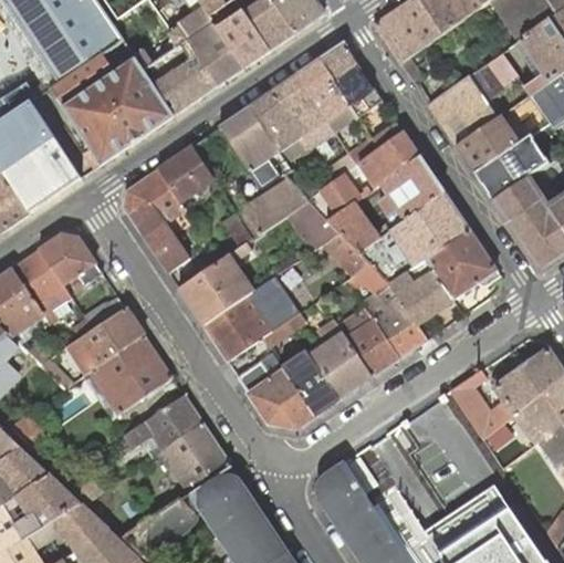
[(6,0),(61,80),(95,55),(56,0),(6,0)]
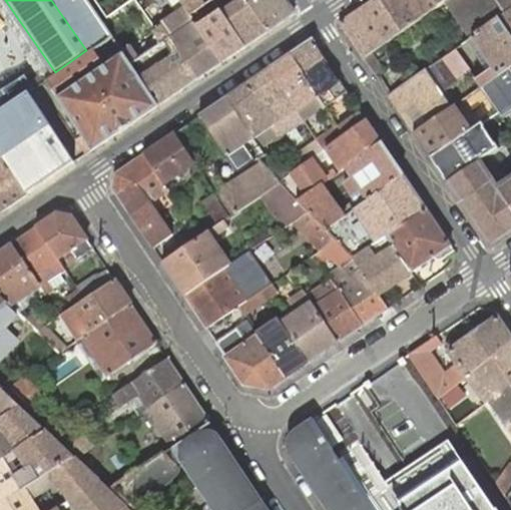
[(51,0),(86,50),(91,47),(110,34),(86,0),(51,0)]
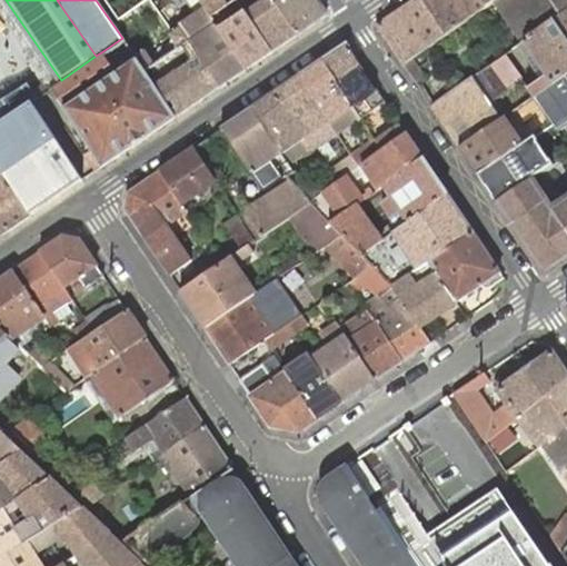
[(205,7),(200,0),(194,0),(188,3),(195,13),(178,25),(187,38),(218,85),(244,67),(217,26),(209,15),(205,7)]
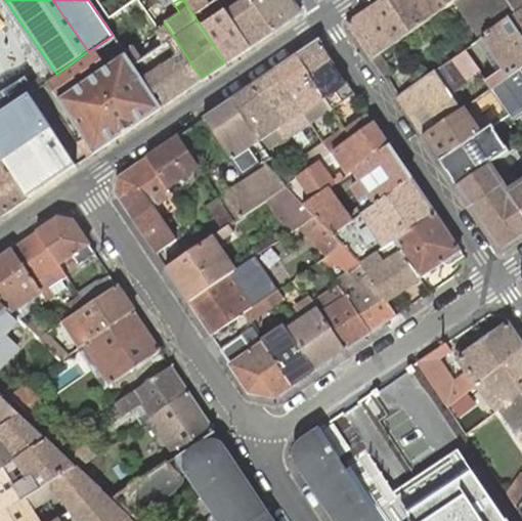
[(184,0),(188,6),(192,13),(208,2),(209,2),(208,0),(184,0)]
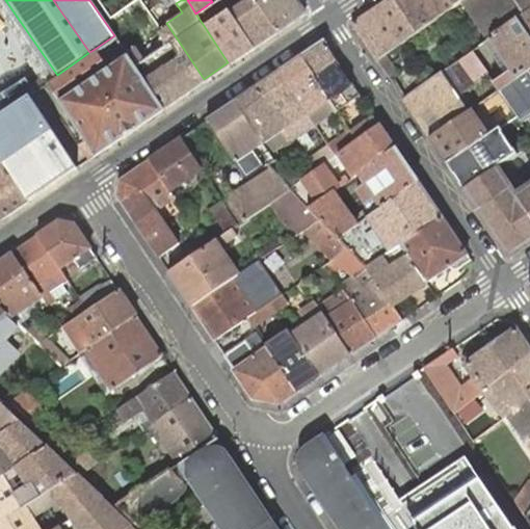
[(253,47),(228,8),(219,14),(215,7),(222,2),(221,0),(214,0),(212,2),(211,2),(195,14),(203,24),(228,62),(253,47)]
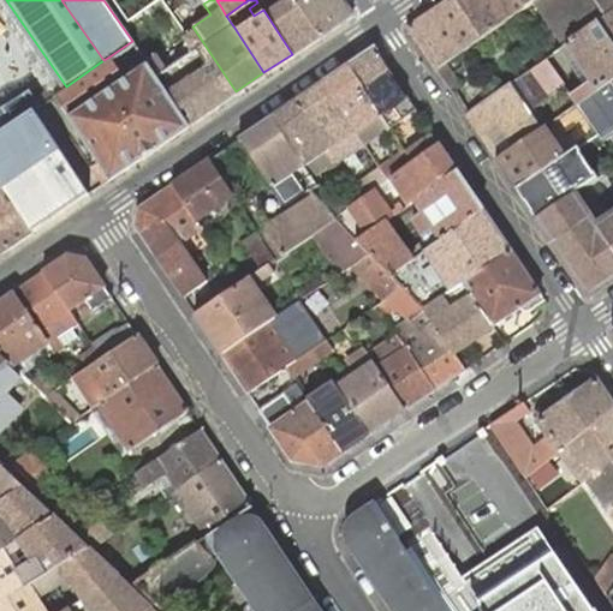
[(278,0),(263,10),(292,54),(319,34),(296,0),(278,0)]
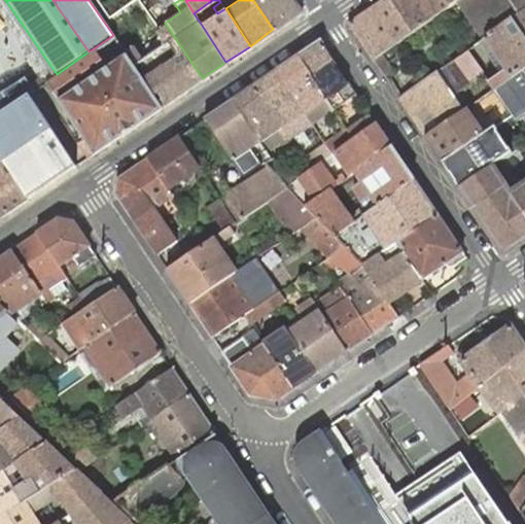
[(301,11),(293,0),(253,0),(273,29),(301,11)]
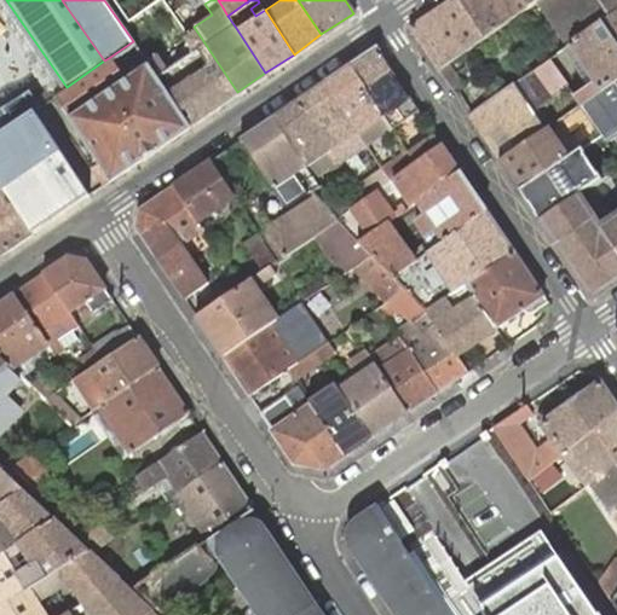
[(443,0),(408,23),(437,67),(448,59),(471,44),(470,42),(482,34),(459,0),(443,0)]
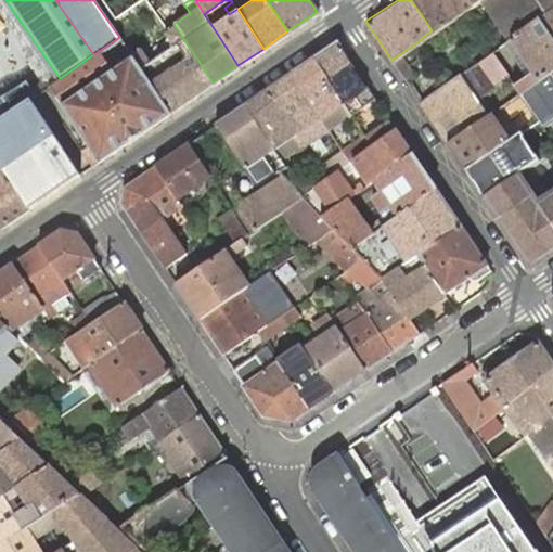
[(411,0),(432,30),(472,3),(470,0),(411,0)]
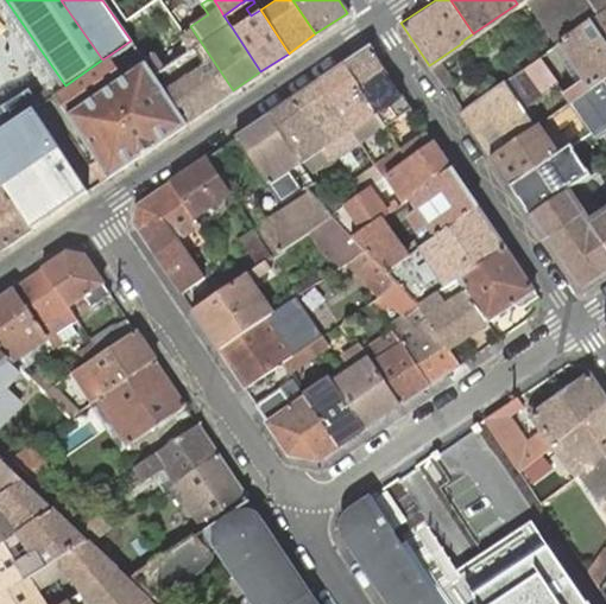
[(529,0),(559,42),(591,19),(605,8),(605,0),(529,0)]
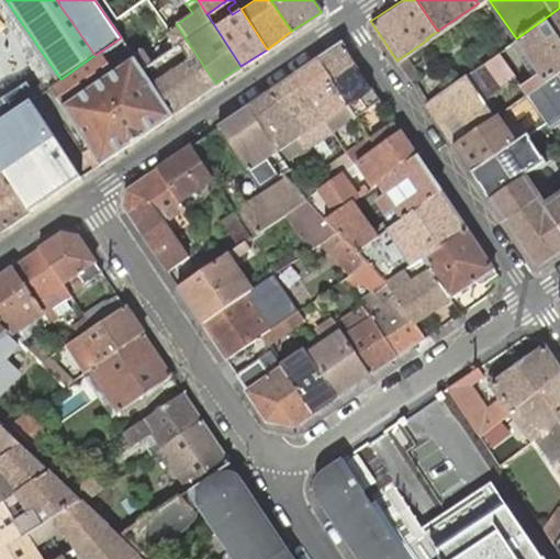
[(559,8),(546,18),(516,38),(539,74),(523,86),(525,90),(527,92),(545,80),(557,71),(559,68),(559,8)]
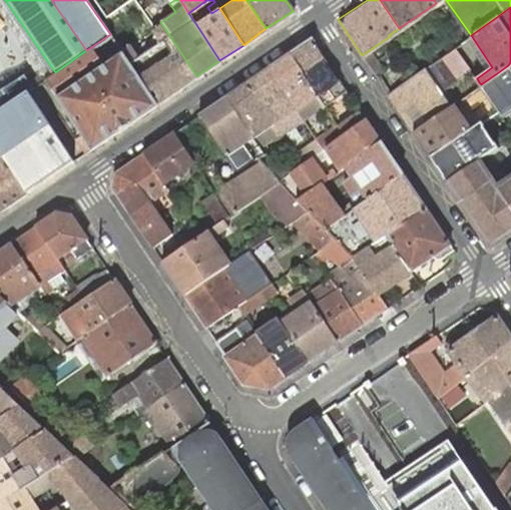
[(168,34),(160,22),(151,28),(159,41),(138,55),(129,42),(119,48),(122,51),(128,60),(156,102),(196,76),(168,34)]
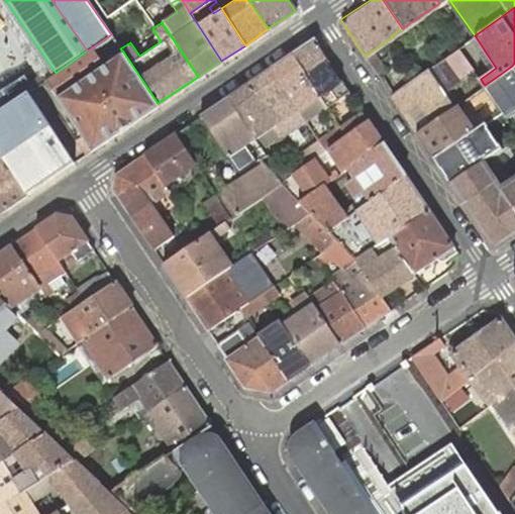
[(313,38),(291,53),(319,94),(324,101),(326,105),(348,90),(341,79),(313,38)]
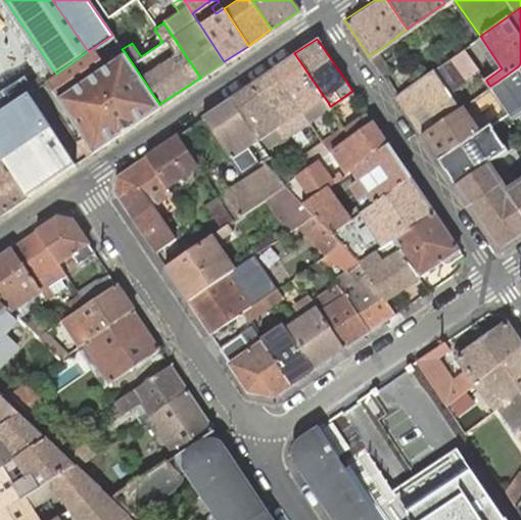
[(464,47),(451,55),(467,78),(479,69),(464,47)]
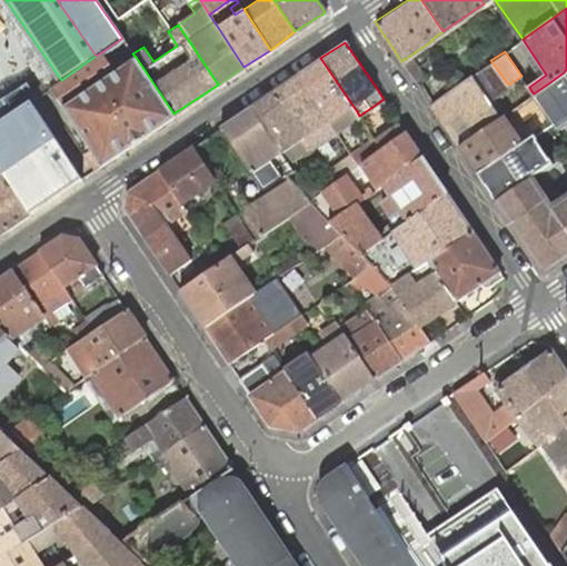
[(101,52),(96,56),(61,80),(49,87),(61,108),(90,149),(83,154),(92,169),(100,165),(173,113),(142,67),(136,57),(115,71),(101,52)]
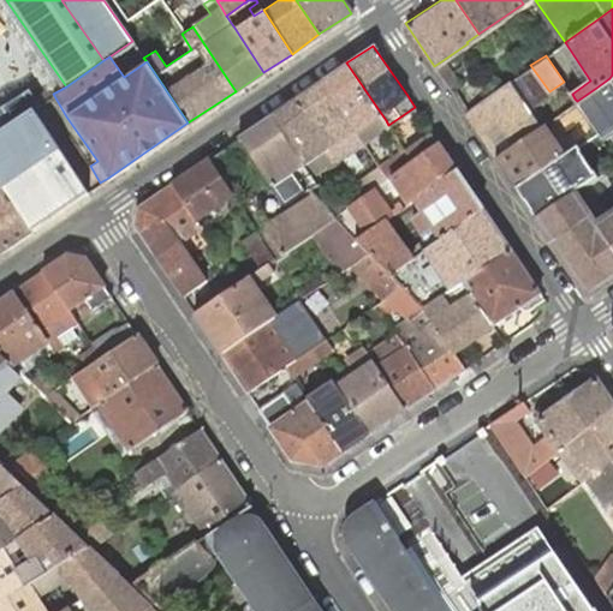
[(459,79),(445,59),(434,66),(448,88),(459,79)]
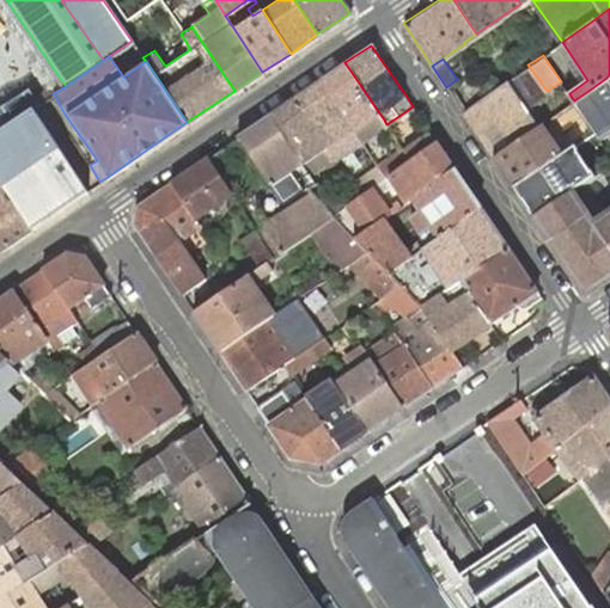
[(345,62),(319,80),(353,129),(358,136),(384,120),(378,111),(345,62)]
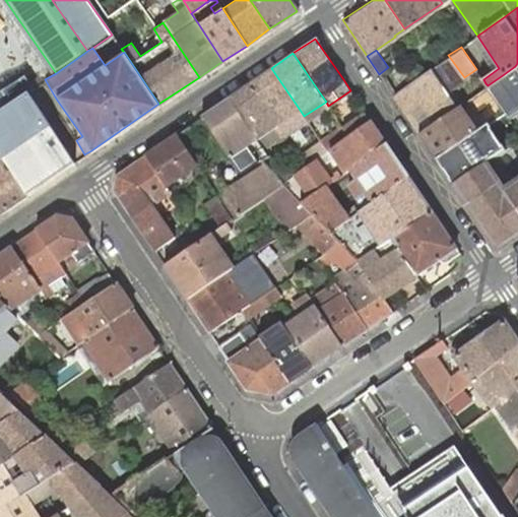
[(464,77),(448,55),(392,93),(417,132),(459,102),(460,102),(450,86),(464,77)]
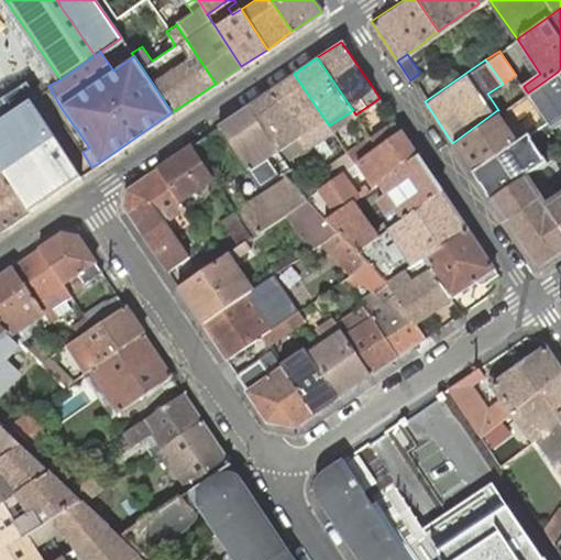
[(560,117),(560,75),(558,72),(546,80),(528,92),(547,118),(551,123),(560,117)]
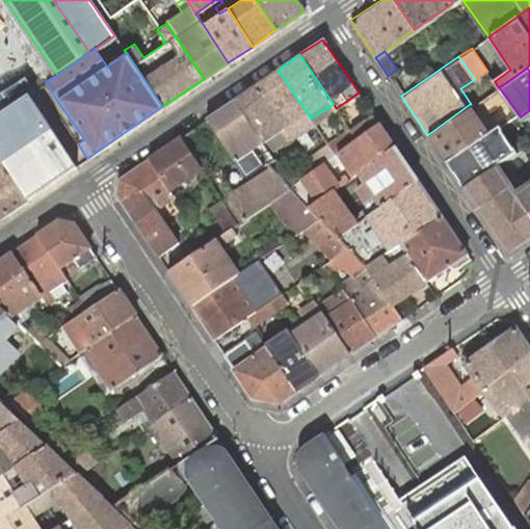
[(277,70),(256,84),(284,127),(289,123),(296,132),(310,123),(311,120),(311,118),(307,112),(277,70)]
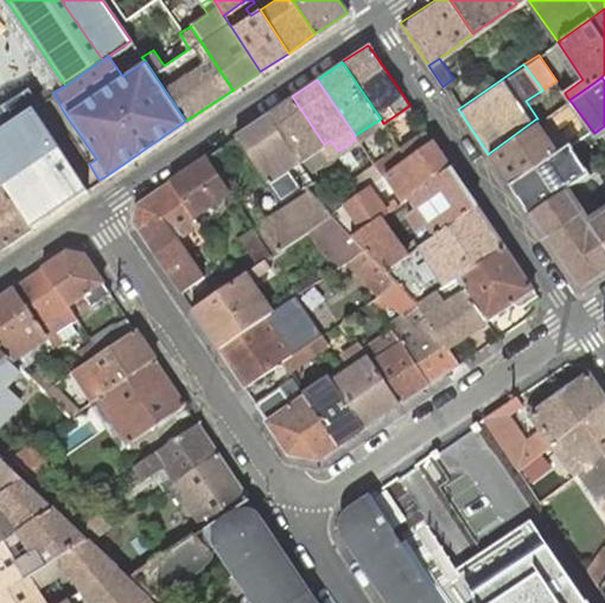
[(266,113),(299,161),(319,148),(324,155),(329,152),(324,145),(292,96),(266,113)]
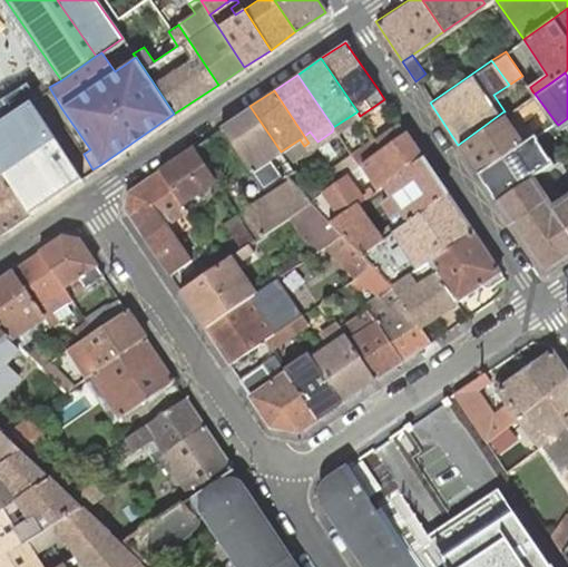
[(505,111),(510,107),(499,91),(493,95),(505,111)]
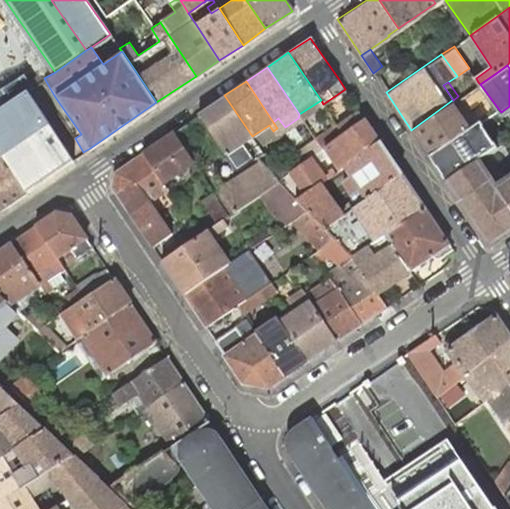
[(0,152),(1,154),(26,191),(73,159),(30,92),(27,90),(0,108),(0,152)]
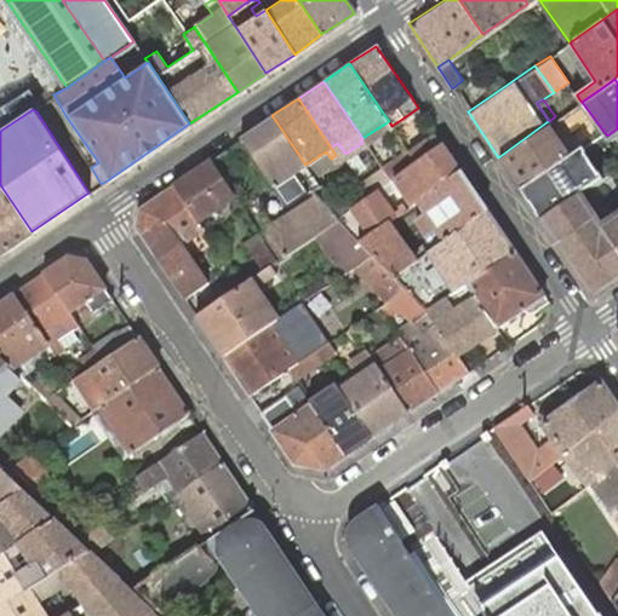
[(272,115),(241,138),(274,186),(305,165),(272,115)]
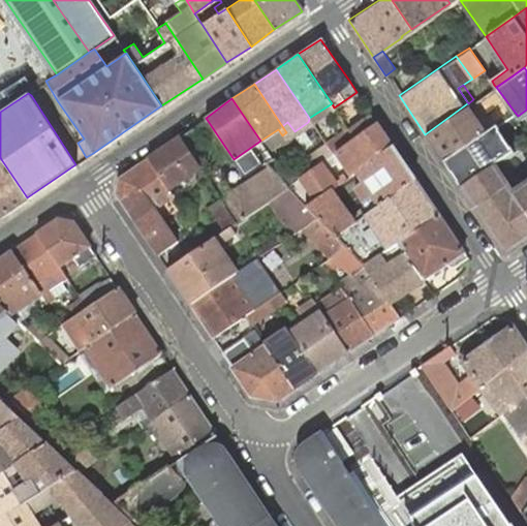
[(467,103),(425,134),(442,160),(485,130),(467,103)]
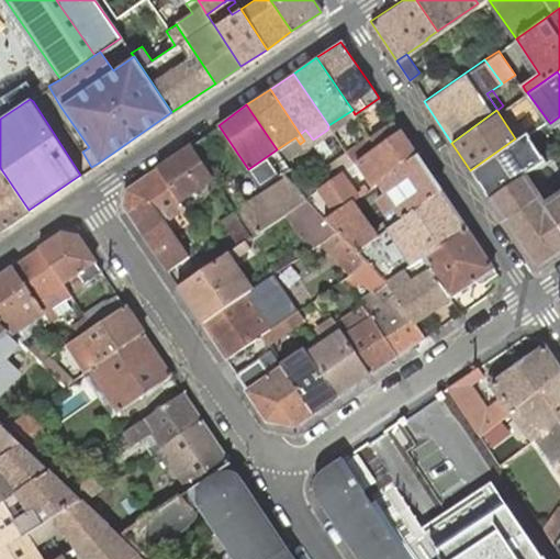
[(377,145),(401,129),(393,120),(370,136),(377,145)]
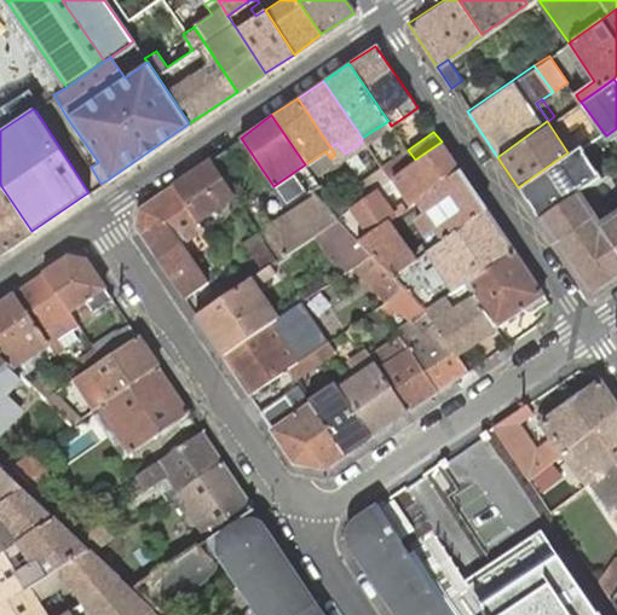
[(388,179),(393,175),(415,160),(408,150),(399,137),(393,141),(398,149),(379,163),(388,179)]
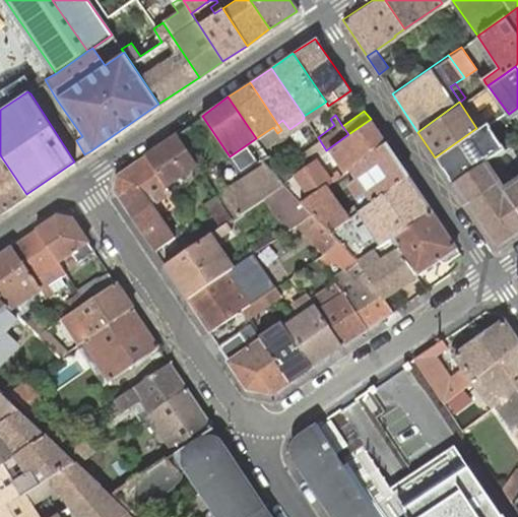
[(344,170),(348,167),(385,142),(371,119),(348,134),(330,147),(344,170)]
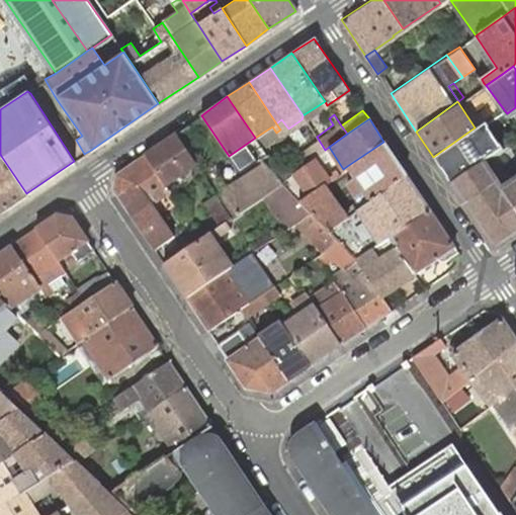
[(276,123),(280,130),(282,133),(288,129),(281,119),(276,123)]
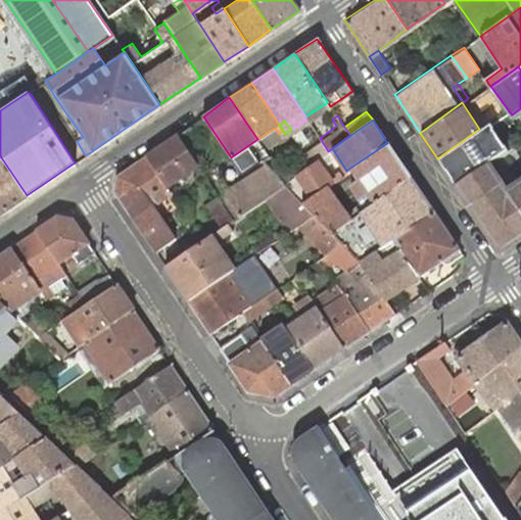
[(479,129),(437,158),(454,183),(479,166),(486,161),(506,148),(488,123),(485,125),(479,129)]
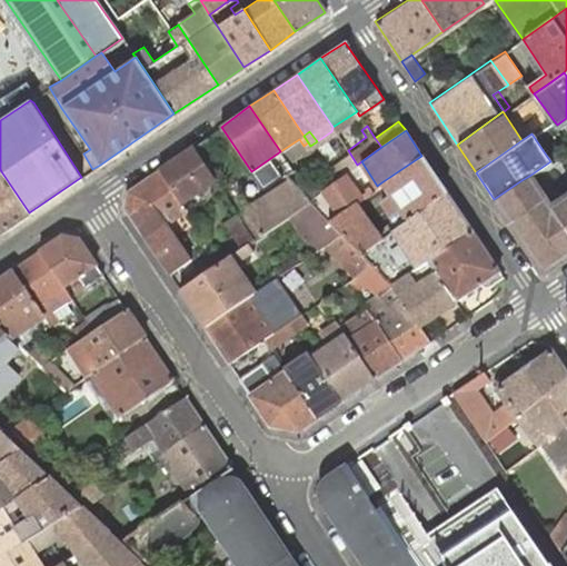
[(192,146),(159,168),(180,200),(202,186),(200,184),(212,176),(192,146)]
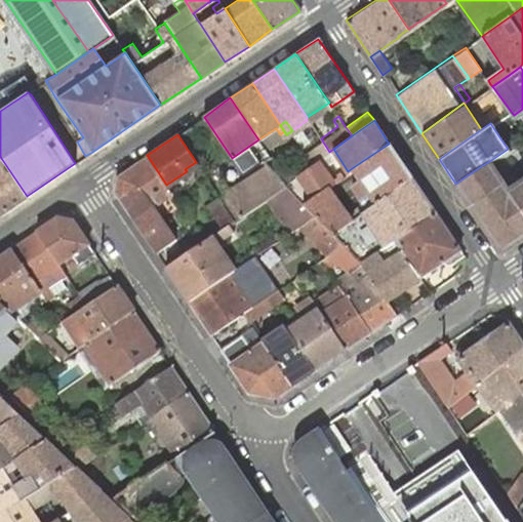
[(299,154),(303,158),(308,167),(318,161),(329,152),(321,138),(299,154)]
